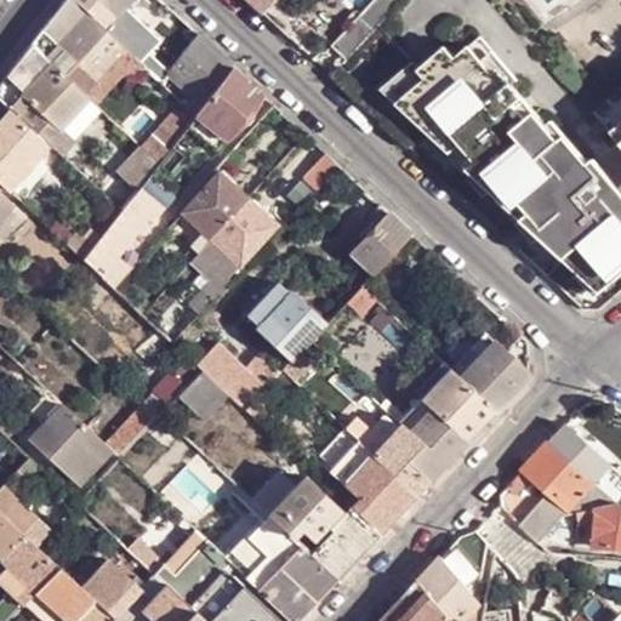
[(101,28),(72,0),(67,0),(32,45),(85,95),(117,63),(124,69),(126,72),(131,67),(140,74),(144,69),(141,64),(137,62),(101,28)]
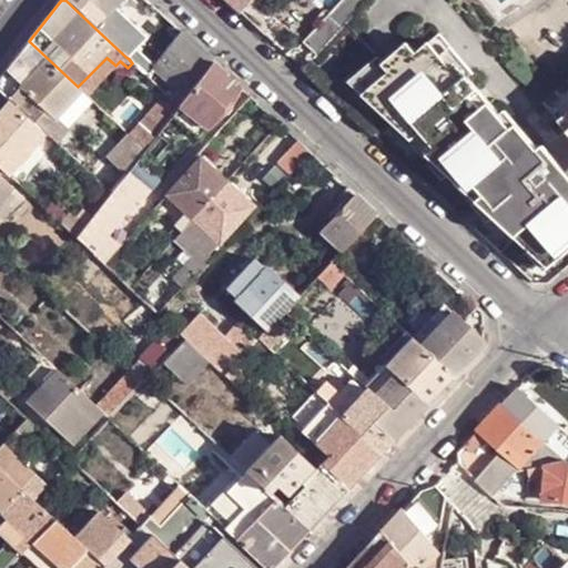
[(66,0),(92,26),(102,14),(105,18),(122,0),(66,0)]
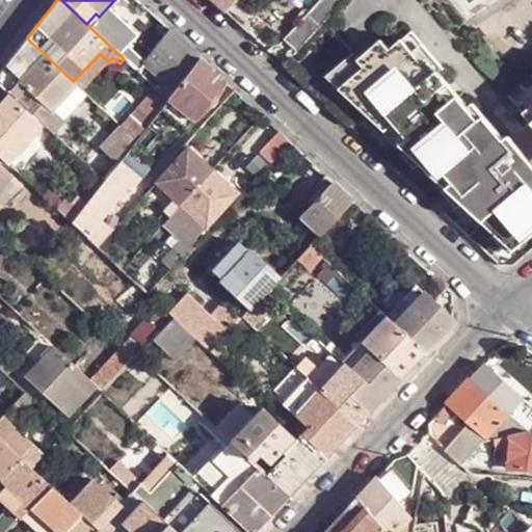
[(217,0),(215,2),(238,24),(246,16),(249,11),(237,0),(217,0)]
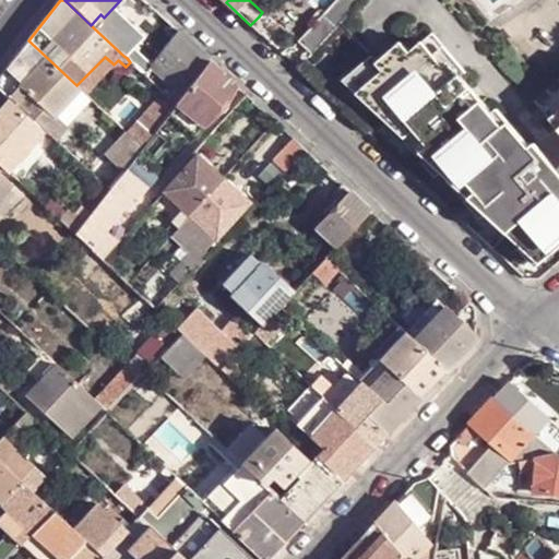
[(335,0),(296,44),(310,58),(329,38),(363,0),(335,0)]
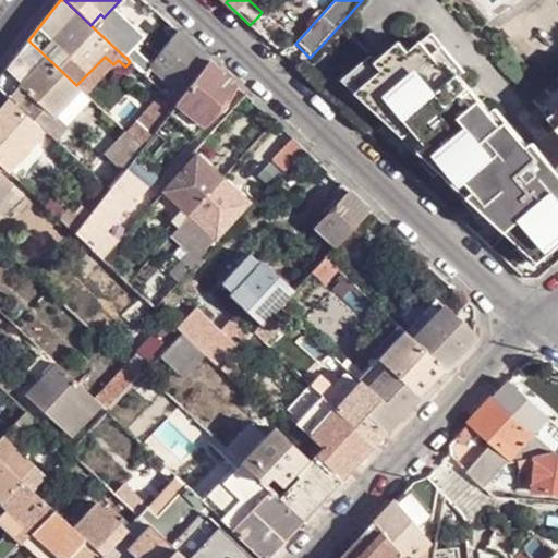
[(250,25),(261,35),(269,26),(258,16),(250,25)]
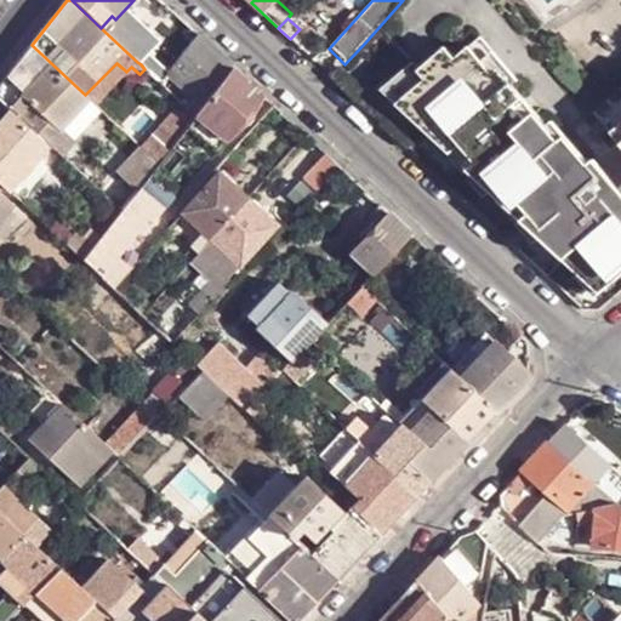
[(200,38),(187,26),(155,67),(151,73),(163,86),(171,77),(200,38)]
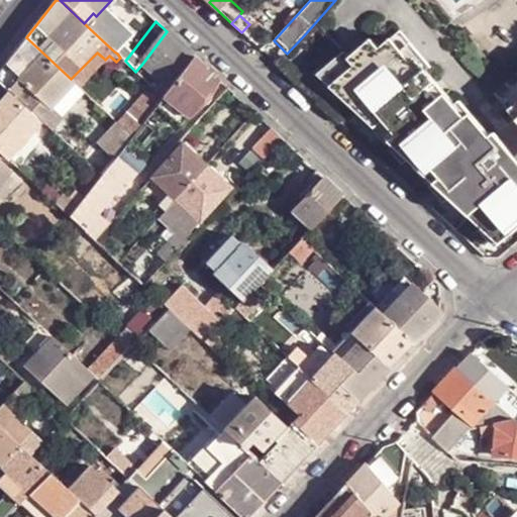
[(375,127),(384,119),(413,154),(409,159),(416,166),(450,198),(483,230),(490,224),(499,233),(516,217),(516,182),(506,170),(516,160),(516,156),(506,144),(501,148),(491,136),(471,112),(466,116),(455,104),(427,70),(431,66),(400,28),(356,66),(331,88),(375,127)]
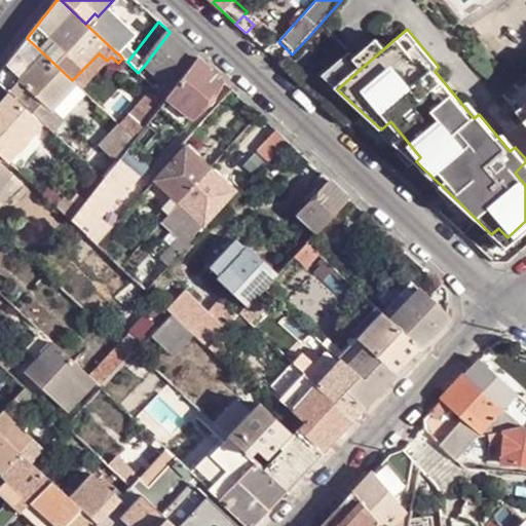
[(184,44),(170,32),(145,65),(173,89),(198,58),(184,44)]
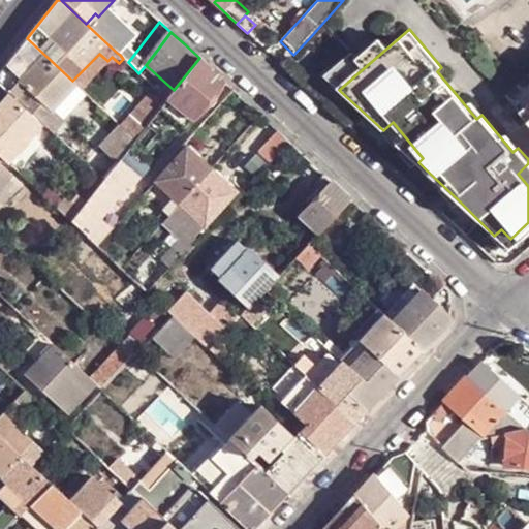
[(72,81),(27,38),(0,71),(0,84),(39,122),(49,131),(54,134),(66,122),(60,116),(54,111),(78,85),(72,81)]
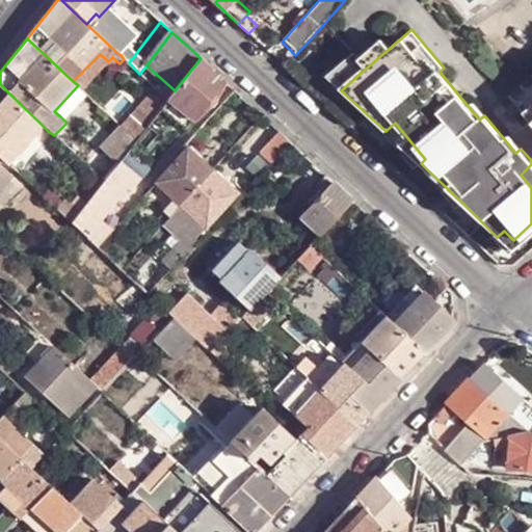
[(125,50),(121,55),(124,59),(129,62),(133,57),(125,50)]
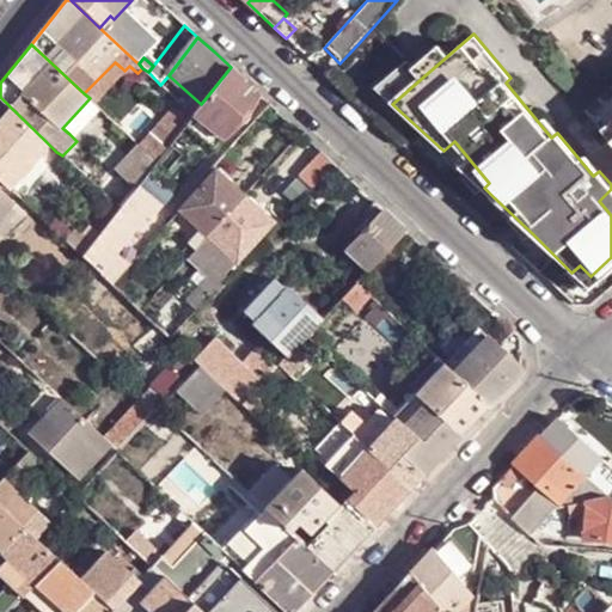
[(407,60),(375,86),(392,104),(422,78),(407,60)]
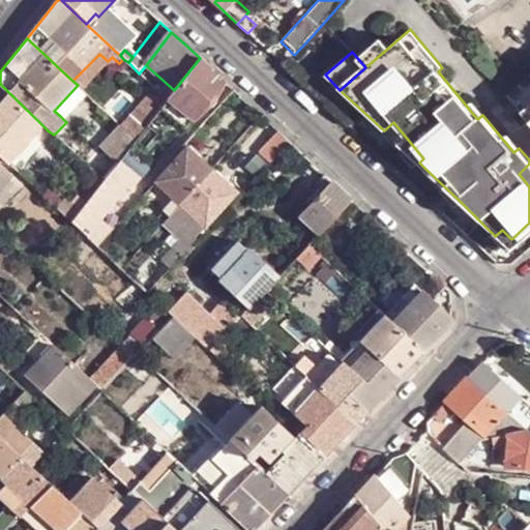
[(99,54),(72,81),(78,85),(80,88),(106,59),(99,54)]
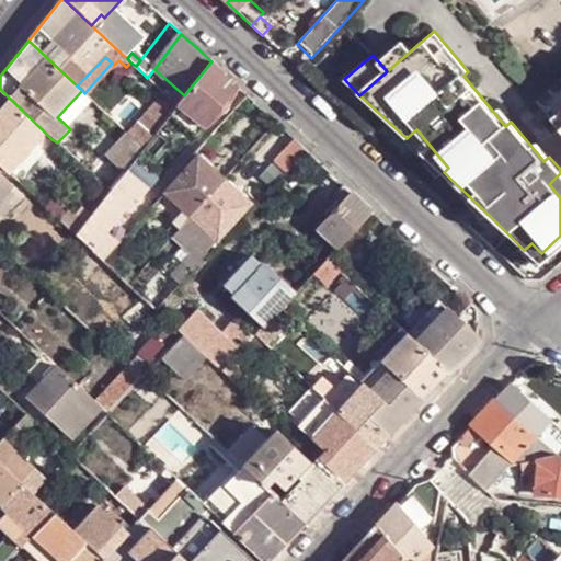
[(225,75),(212,61),(184,95),(181,100),(176,105),(171,113),(176,118),(184,109),(205,127),(224,105),(227,109),(237,95),(233,92),(238,87),(225,75)]
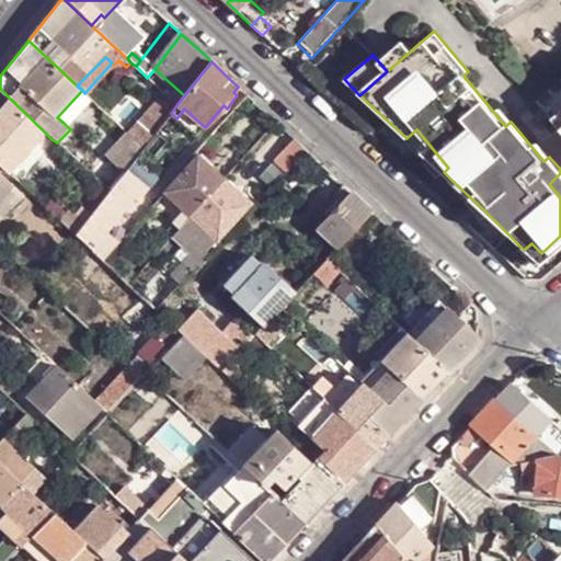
[(42,129),(0,89),(0,164),(8,172),(25,150),(33,157),(36,152),(30,146),(42,129)]
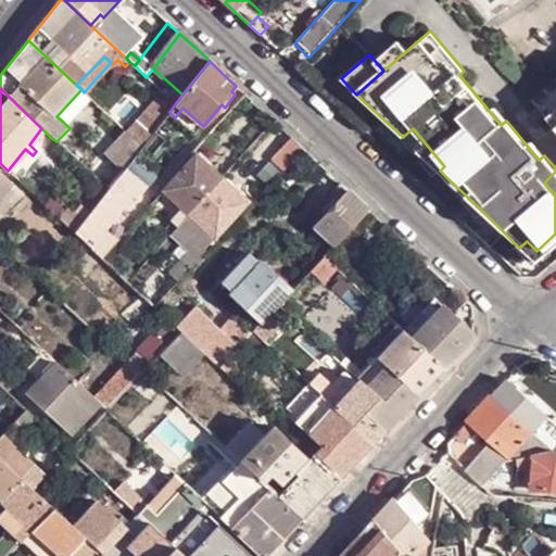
[(167,88),(163,92),(165,95),(175,104),(179,99),(167,88)]
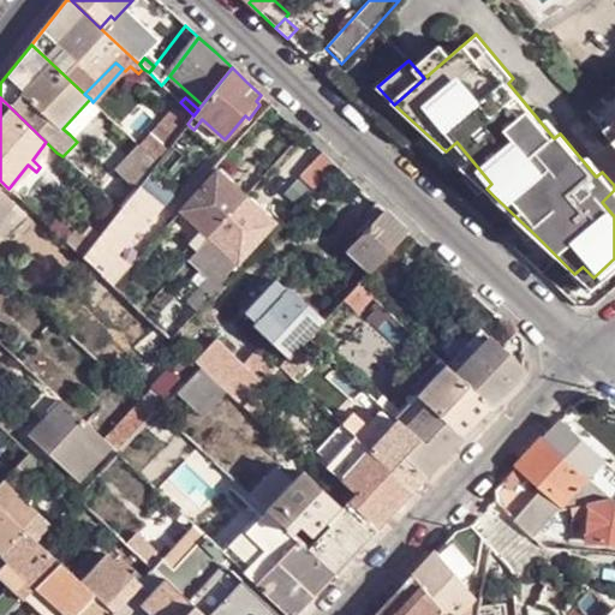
[(93,102),(90,99),(63,129),(70,135),(97,107),(97,106),(93,102)]
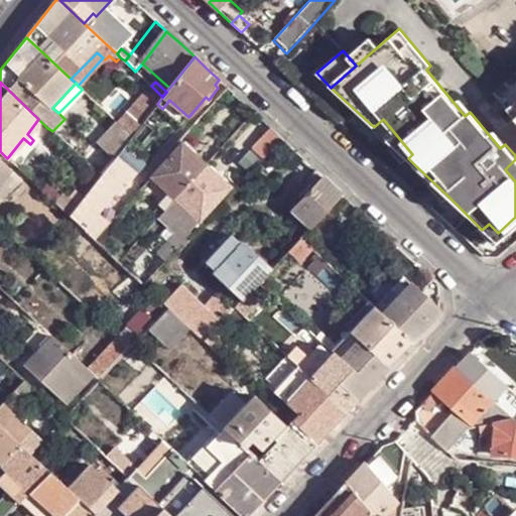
[(85,85),(82,89),(82,90),(91,97),(95,93),(85,85)]
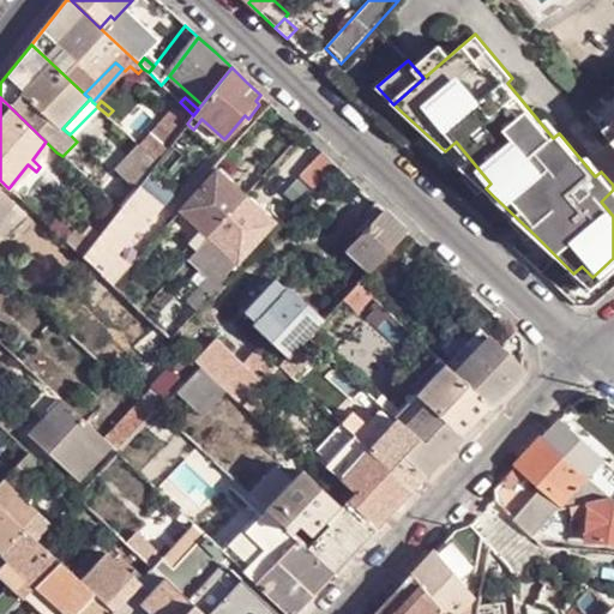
[(186,126),(187,124),(193,115),(182,104),(173,114),(186,126)]
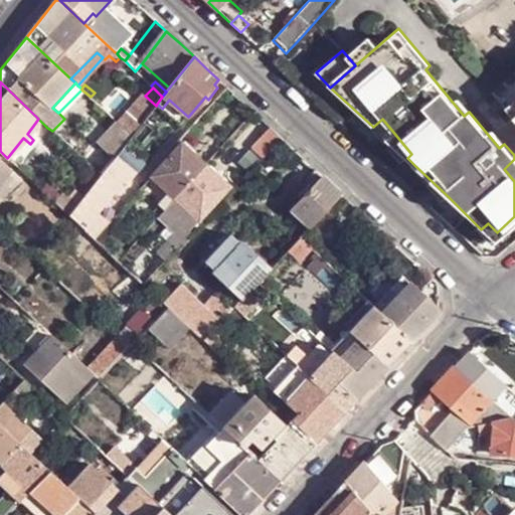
[(464,116),(469,112),(458,100),(454,104),(464,116)]
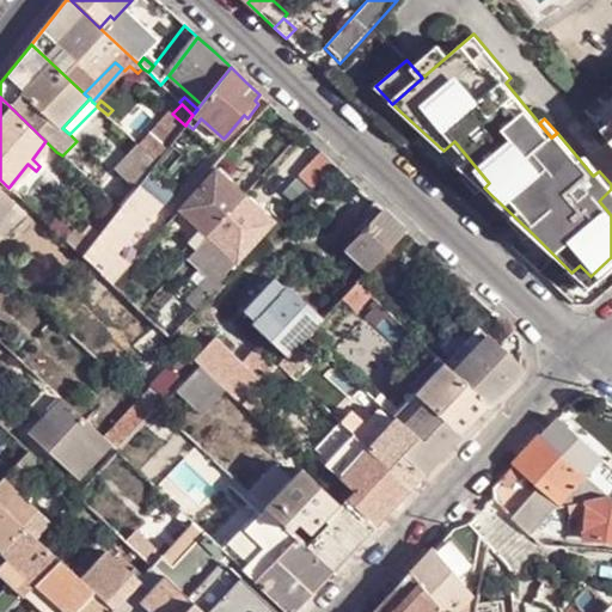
[(155,161),(177,135),(169,127),(152,146),(141,138),(136,142),(155,161)]
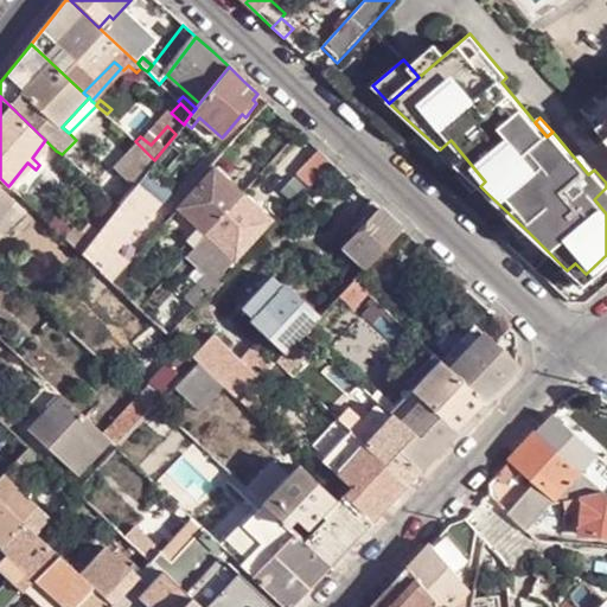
[(56,151),(45,140),(32,158),(39,165),(36,170),(27,163),(8,186),(18,196),(56,151)]
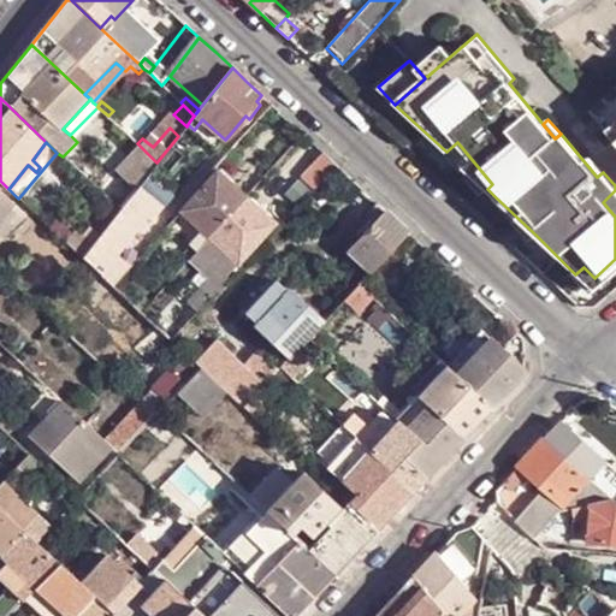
[(446,152),(444,154),(483,194),(487,189),(492,184),(457,142),(446,152)]
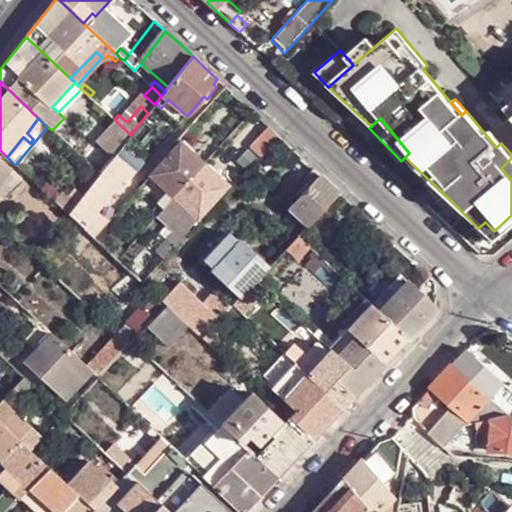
[(118,151),(130,135),(114,119),(101,135),(107,141),(92,159),(88,165),(91,168),(99,175),(116,154),(118,151)]
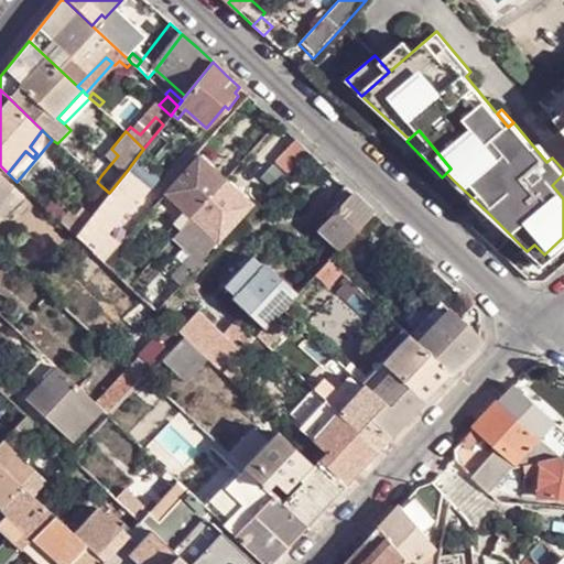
[(308,152),(296,140),(275,161),(279,165),(270,175),(280,184),(308,152)]
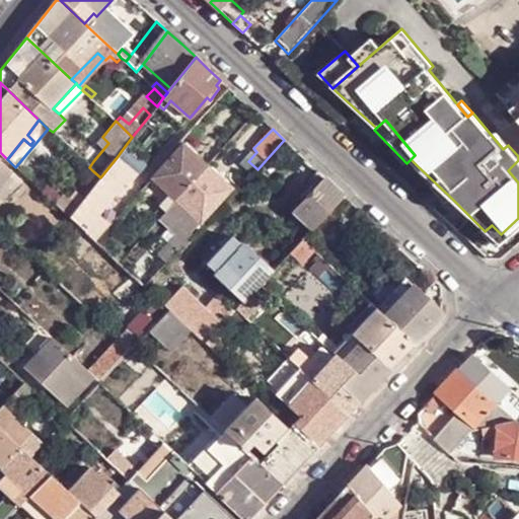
[(503,149),(508,145),(497,133),(493,137),(503,149)]
